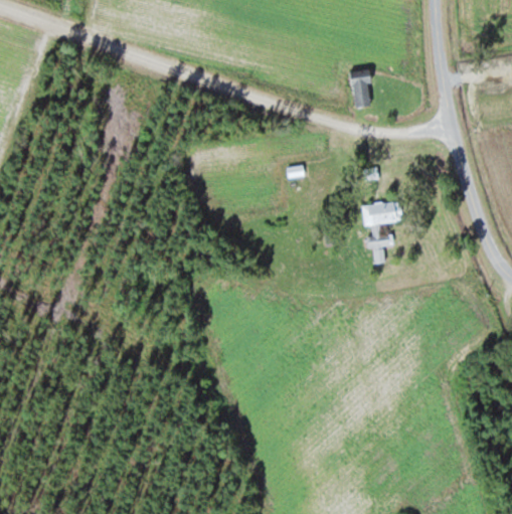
[(369,107),(369,70),(351,70),(351,107),(369,107)]
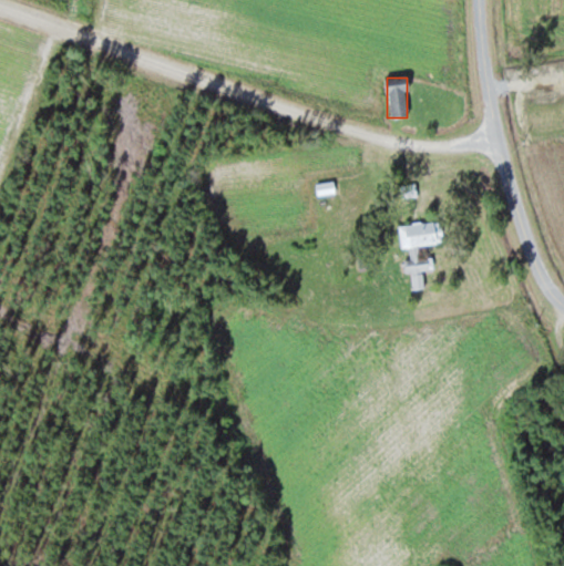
[(339,229),(336,202),(335,202),(334,182),(315,183),(317,205),(321,204),(324,230),(339,229)]
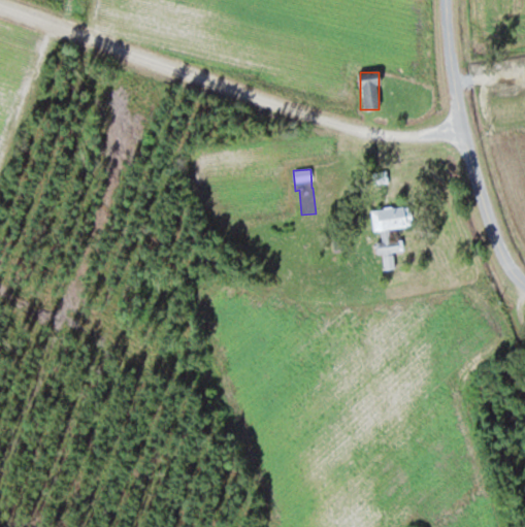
[(409,228),(409,207),(372,207),(372,228),(409,228)]
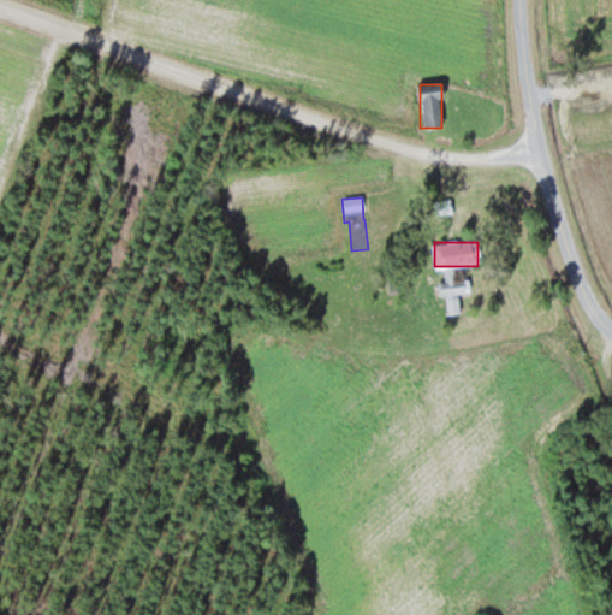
[(468,291),(468,281),(445,282),(447,314),(458,314),(457,293),(468,291)]
